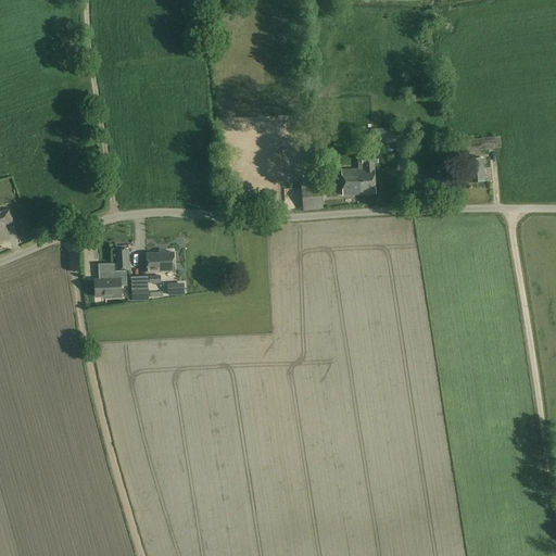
[(465,140),(467,150),(481,149),(481,150),(494,149),(504,148),(503,137),(465,140)]
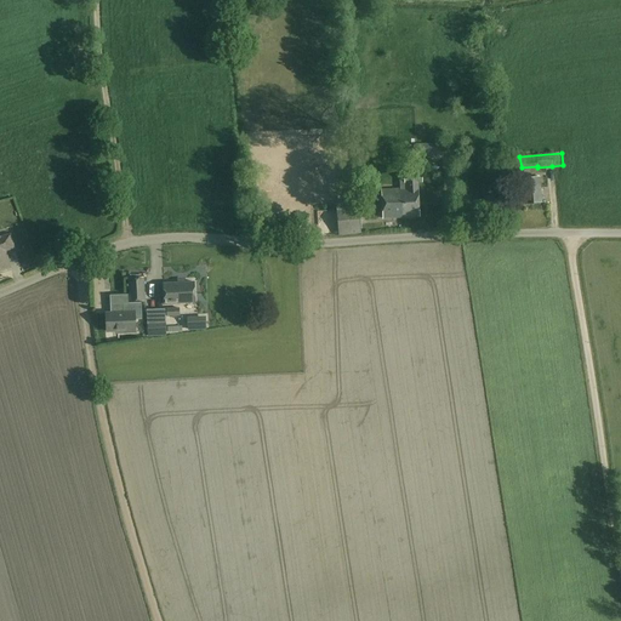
[(404,176),(404,182),(400,182),(400,189),(382,191),(383,218),(420,217),(417,182),(422,182),(421,176),(404,176)]
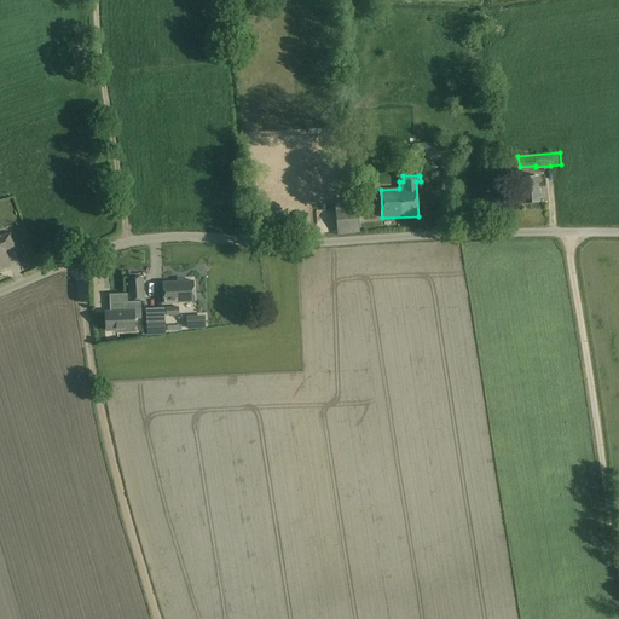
[(521,179),(524,203),(541,202),(538,177),(521,179)]
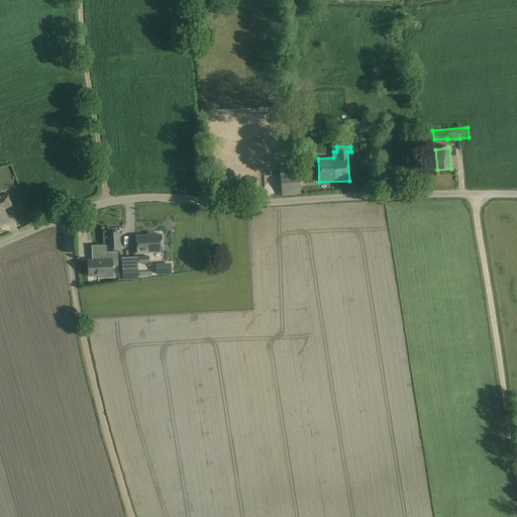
[(278,187),(277,171),(268,172),(269,188),(278,187)]
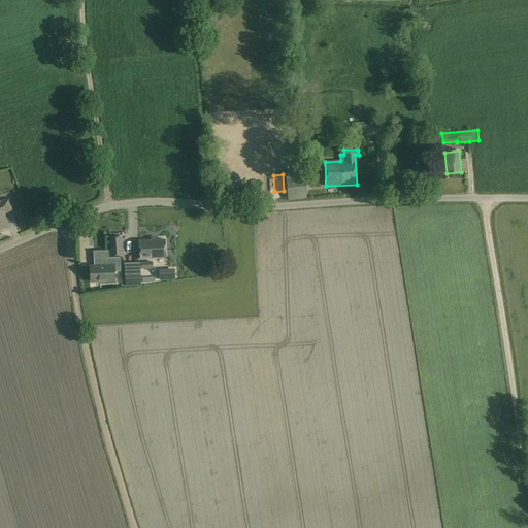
[(304,176),(286,177),(288,200),(306,198),(304,176)]
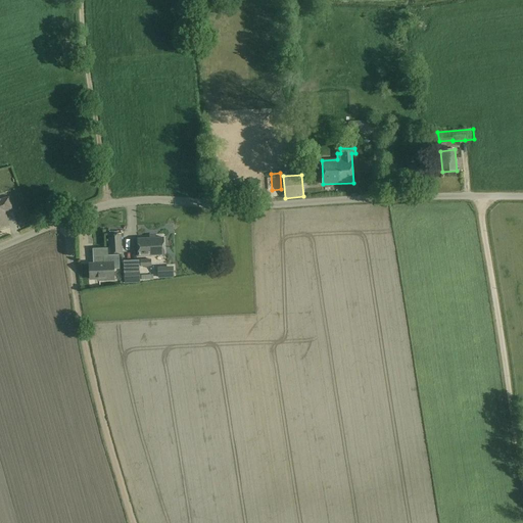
[(8,198),(0,200),(0,228),(9,226),(5,211),(12,209),(8,198)]
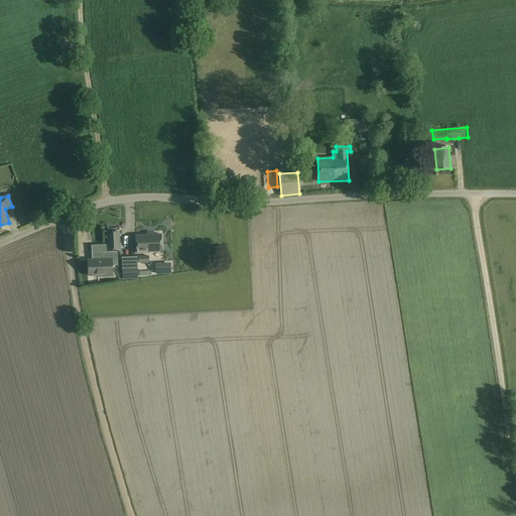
[(108,233),(109,251),(121,250),(120,232),(108,233)]
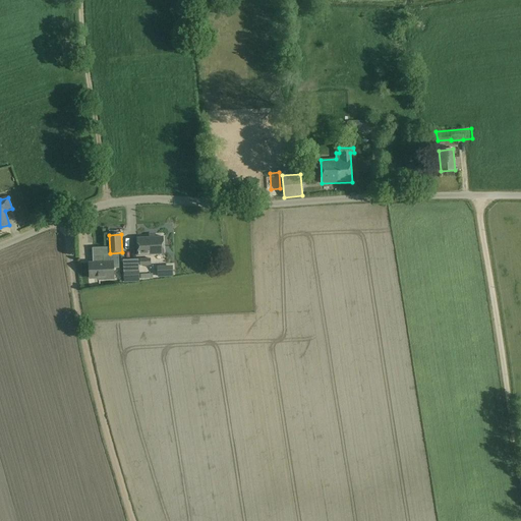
[(164,253),(163,236),(136,238),(137,255),(164,253)]
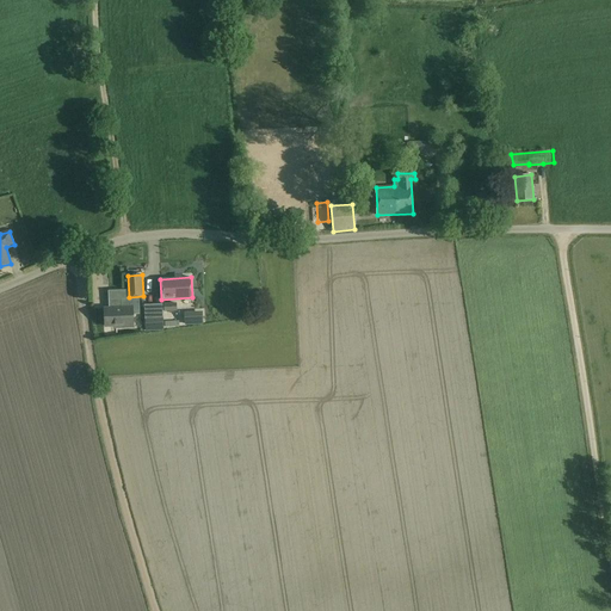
[(105,309),(106,327),(116,327),(116,329),(134,328),(133,315),(140,315),(140,298),(127,300),(127,290),(109,291),(110,309),(105,309)]
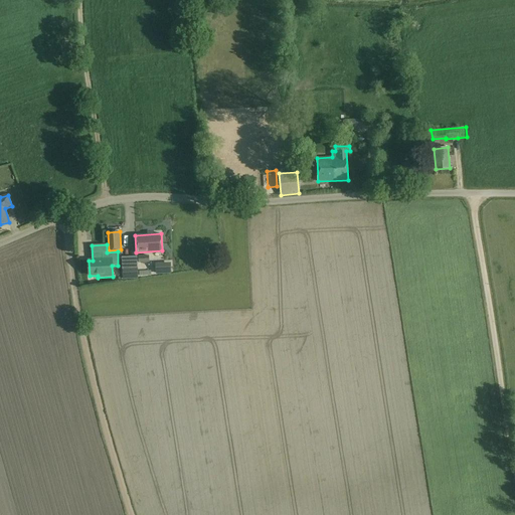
[(138,268),(123,269),(123,279),(138,278),(138,268)]
